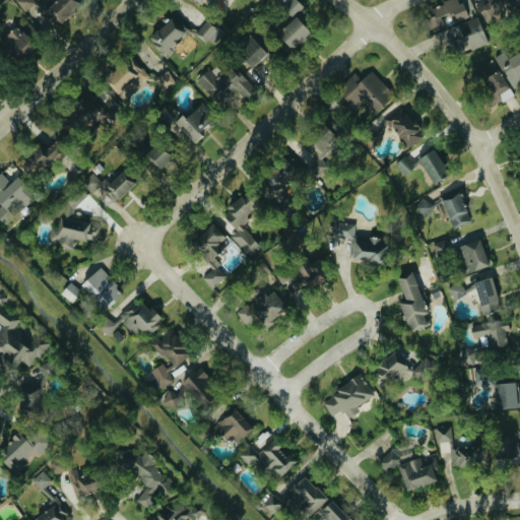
[(17,0),(24,11),(37,4),(35,0),(17,0)]
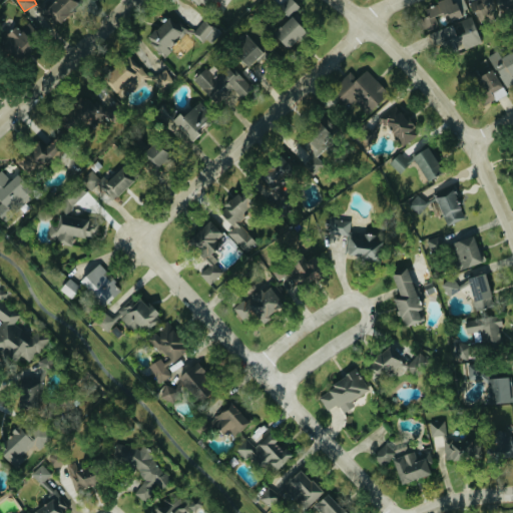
[(79,2),(77,0),(53,0),(43,11),(57,25),(79,2)]
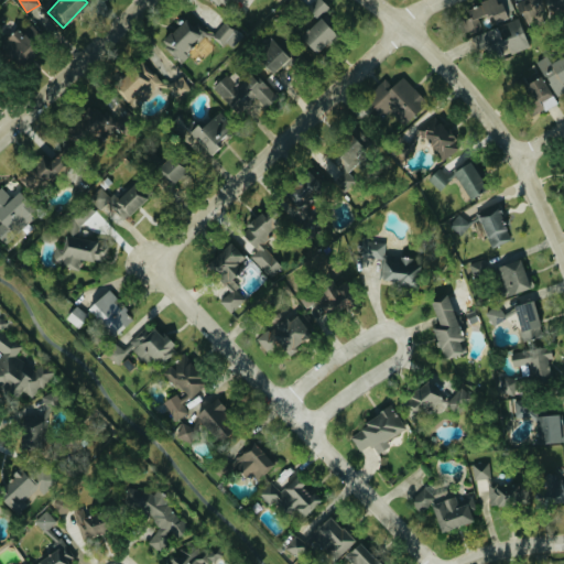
[(218,0),(234,11),(242,0),(218,0)]
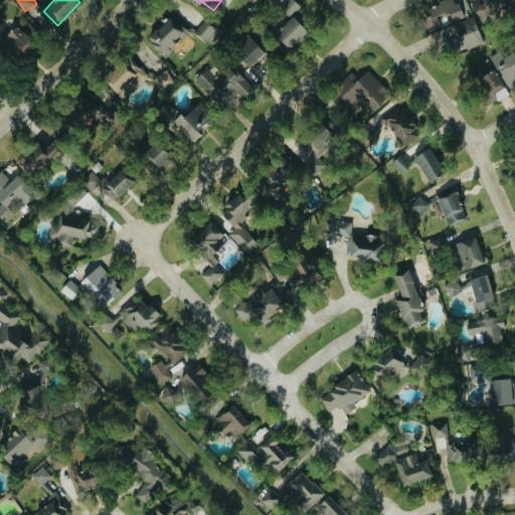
[(287,0),(281,6),(290,16),(301,7),(294,0),(287,0)]
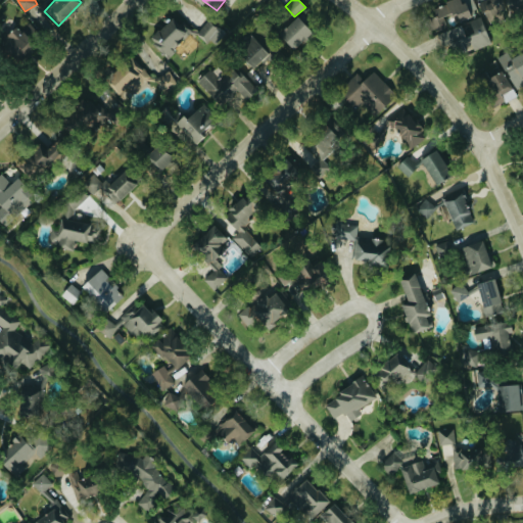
[(469,17),(462,0),(453,0),(426,9),(434,32),(448,28),(444,16),(452,14),(455,22),(469,17)]
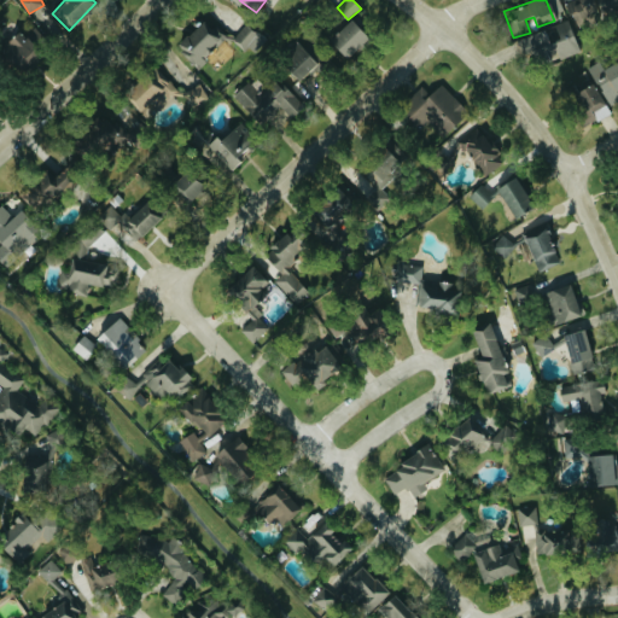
[(321,33),(326,40),(347,22),(342,15),(321,33)]
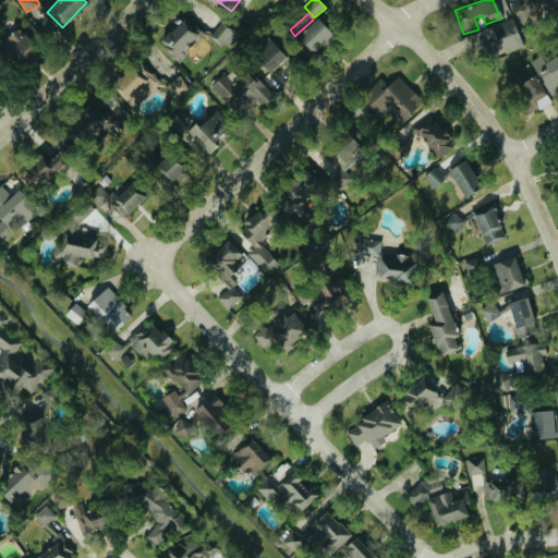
[(159,41),(180,60),(203,35),(183,16),(159,41)]
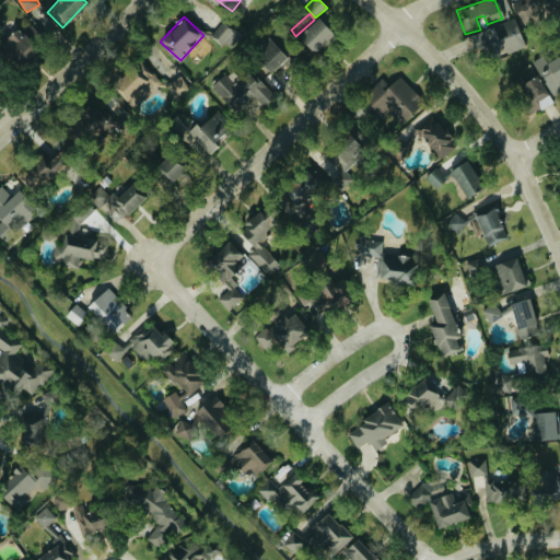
[(312,53),(333,33),(318,18),(298,36),(312,53)]
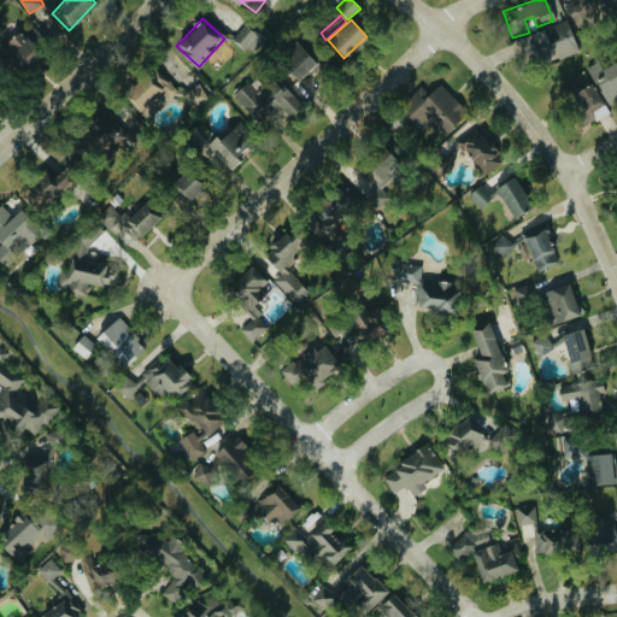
[(580,52),(569,21),(530,35),(540,60),(557,54),(559,59),(580,52)]
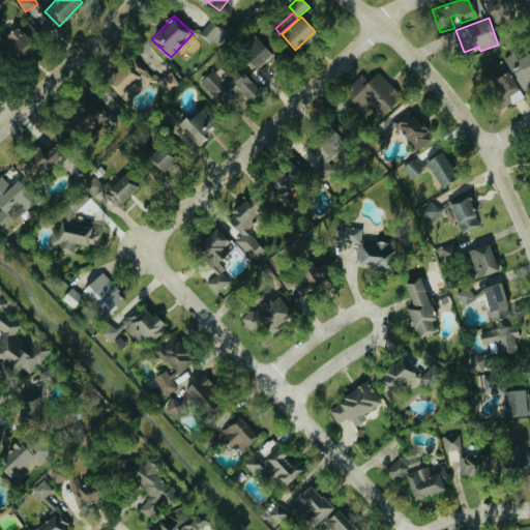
[(217,46),(227,33),(210,21),(201,33),(217,46)]
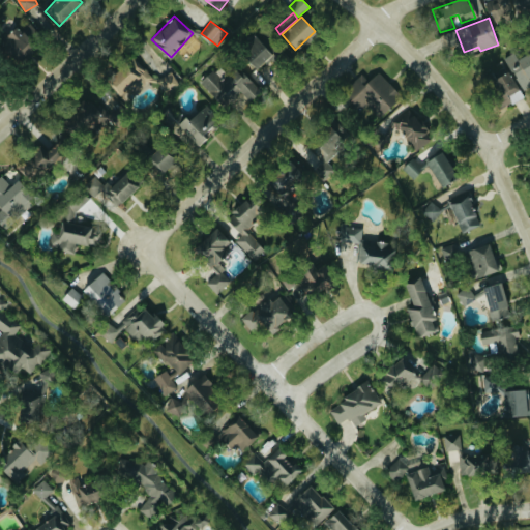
[(0,45),(19,65),(37,48),(17,25),(0,40),(0,45)]
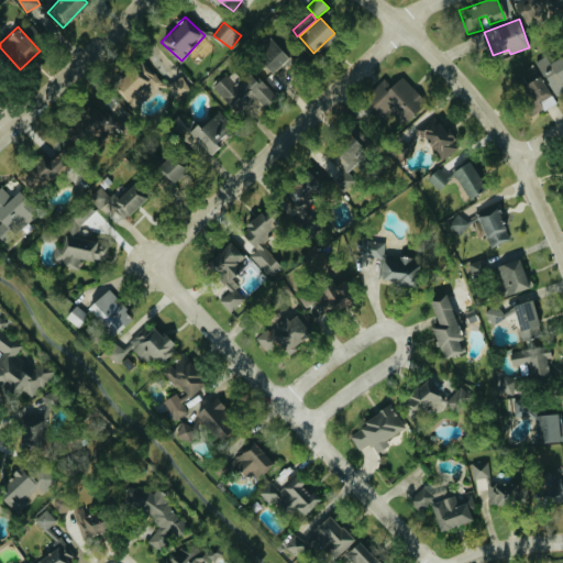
[(289,57),(271,37),(253,54),(272,74),(289,57)]
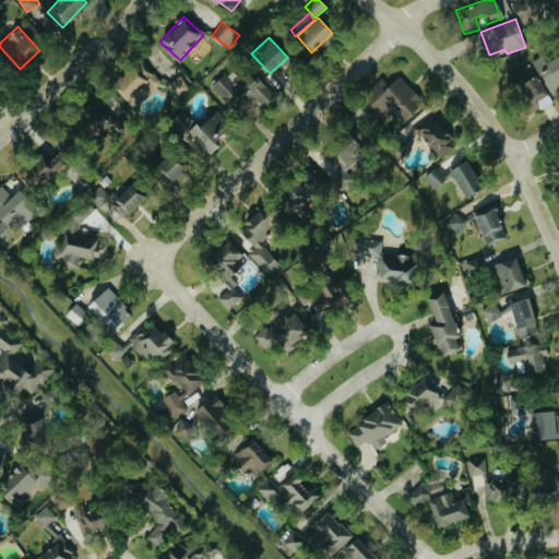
[(554,96),(558,92),(558,58),(557,56),(536,69),(554,96)]
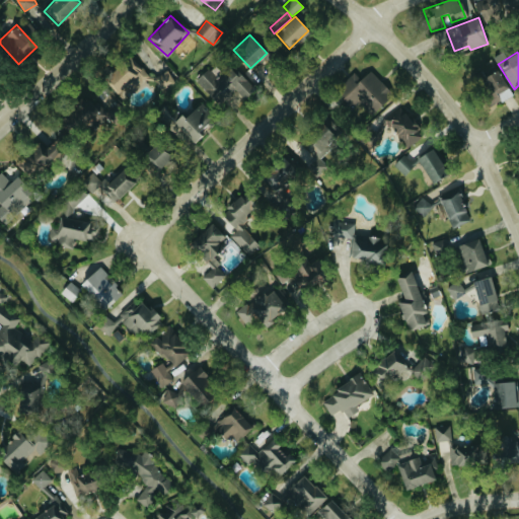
[(118,93),(144,70),(131,55),(104,79),(118,93)]
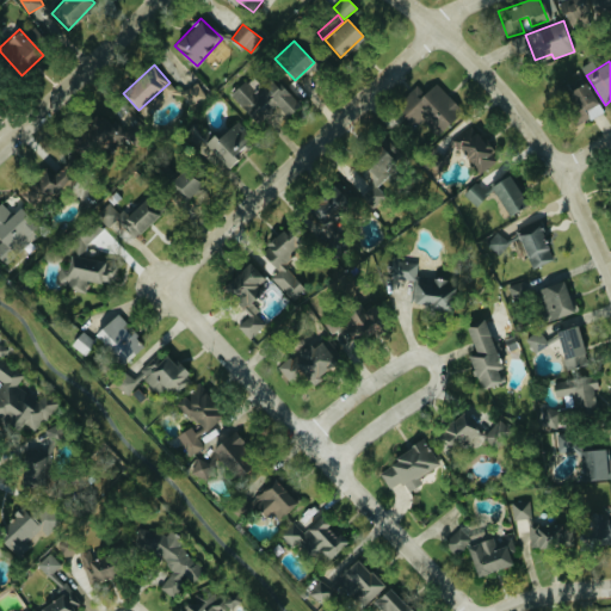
[(301,104),(273,75),(257,92),(246,80),(230,94),(259,124),(276,109),(285,118),(301,104)]
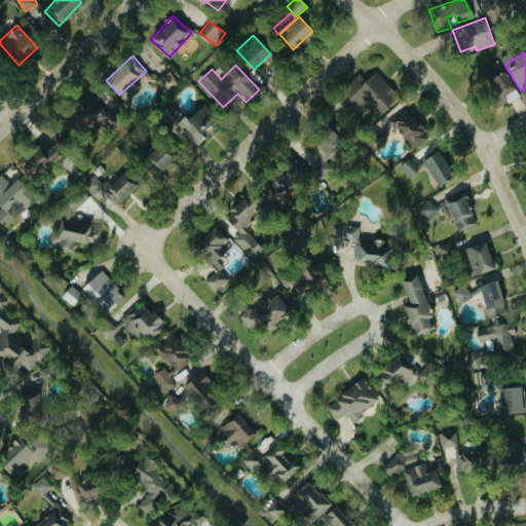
[(519,98),(505,70),(484,81),(497,108),(519,98)]
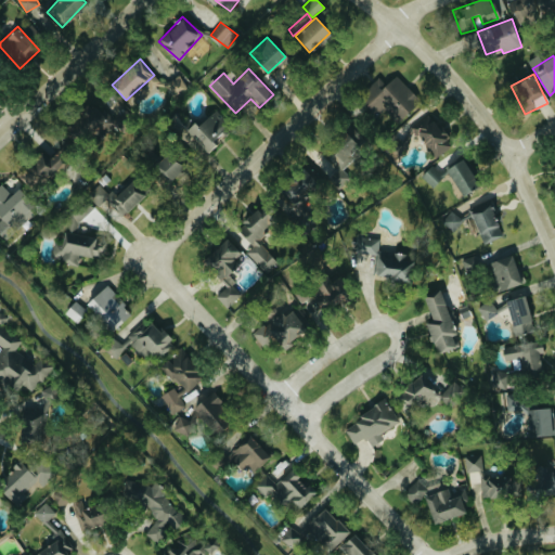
[(381,90),(376,86),(360,101),(388,131),(421,101),(397,75),(381,90)]
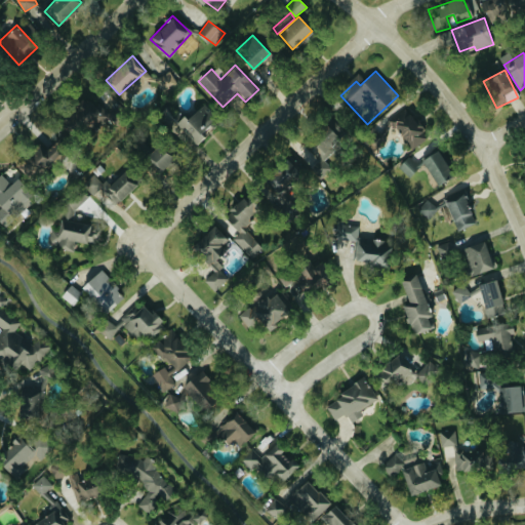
[(66,115),(78,132),(88,124),(93,129),(107,119),(89,96),(66,115)]
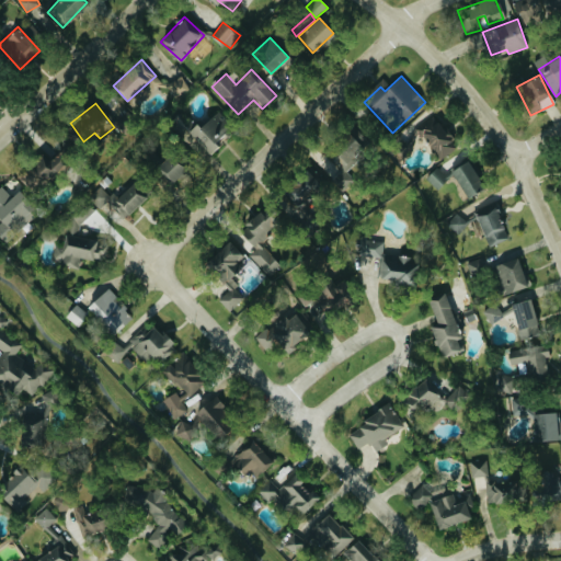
[(236,132),(218,111),(198,127),(196,125),(185,134),(205,157),(236,132)]
